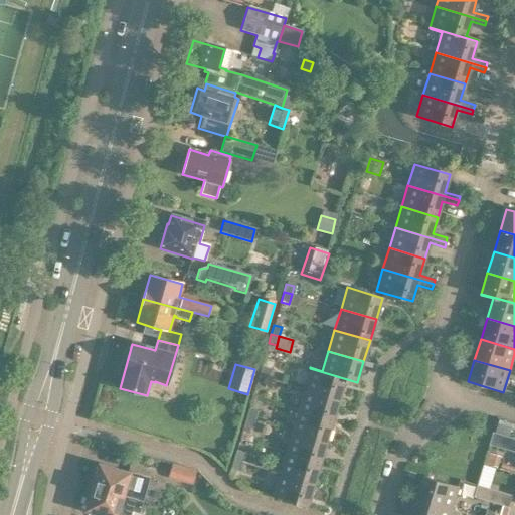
[(261,367),(259,376),(267,378),(269,370),(261,367)]
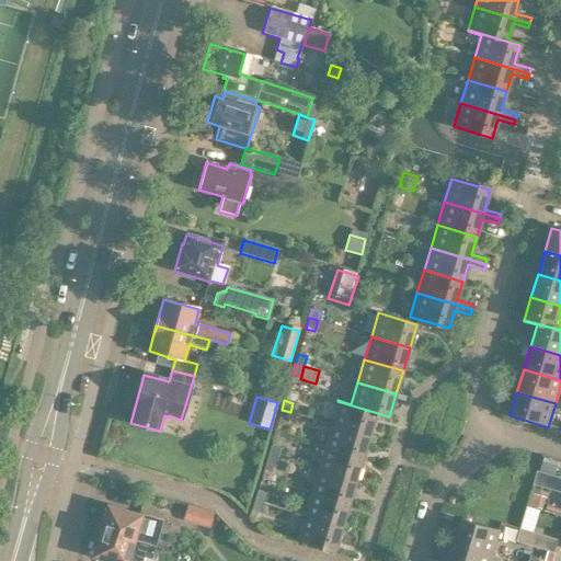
[(388,419),(389,416),(338,401),(330,424),(369,436),(376,415),(388,419)]
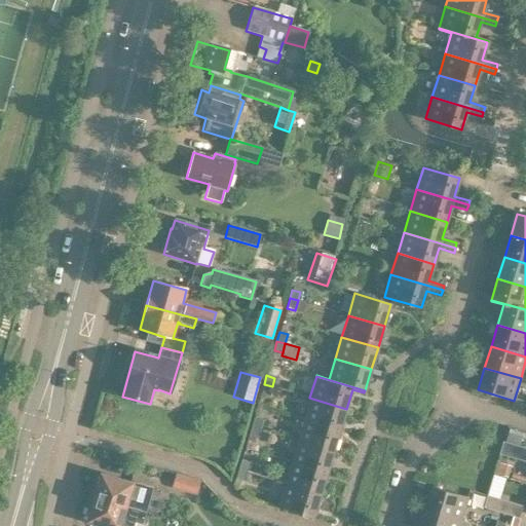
[(269,397),(272,386),(264,384),(261,395),(269,397)]
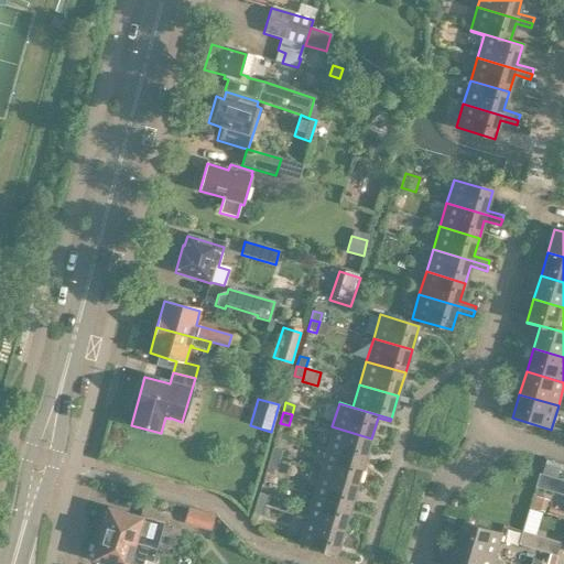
[(364,462),(371,438),(332,426),(325,449),(364,462)]
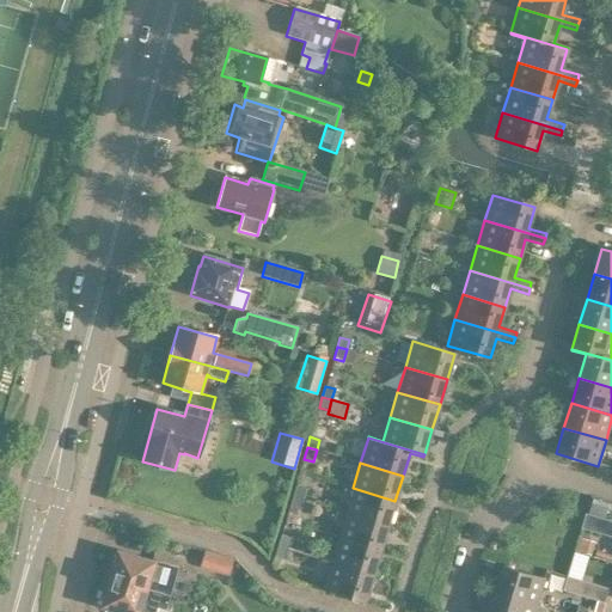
[(301,500),(305,489),(295,487),(292,497),(301,500)]
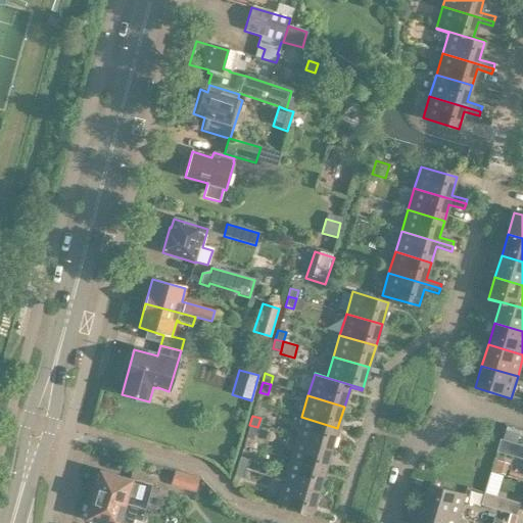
[(301,417),(295,438),(331,449),(337,428),(301,417)]
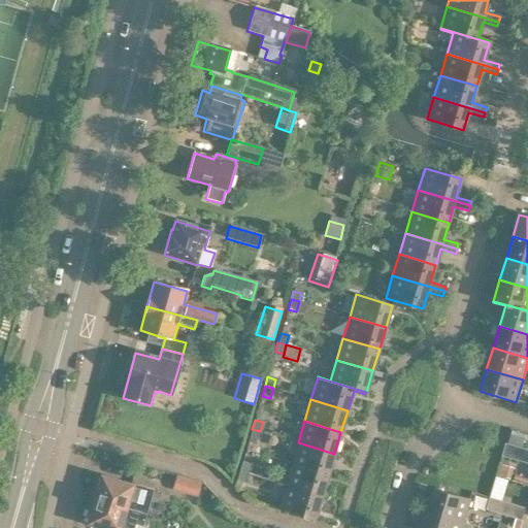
[(257,440),(260,431),(252,429),(249,438),(257,440)]
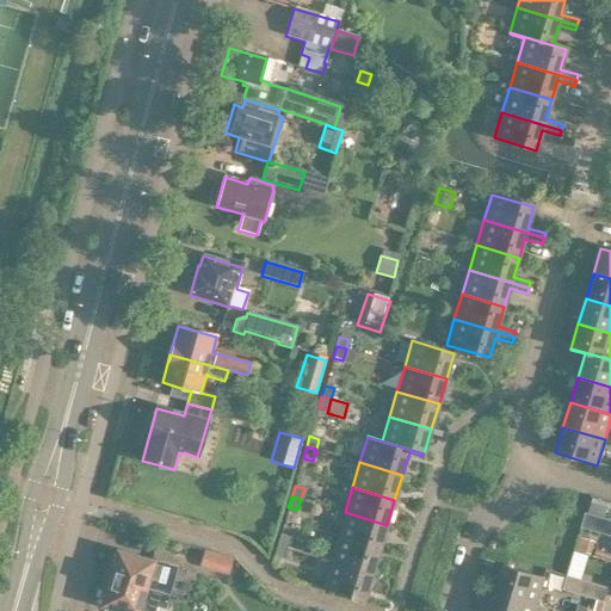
[(590,504),(586,514),(602,519),(605,508),(590,504)]
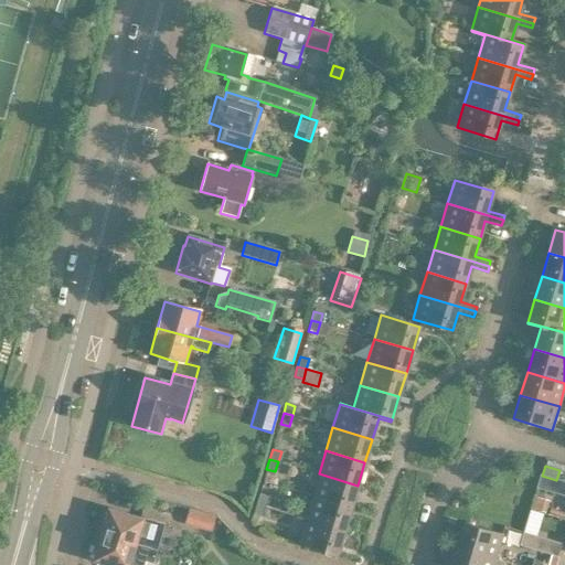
[(275,471),(266,469),(263,482),(275,486),(276,481),(275,471)]
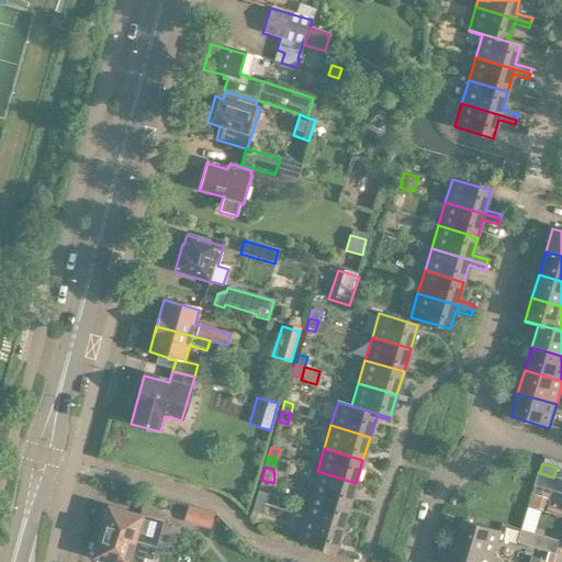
[(349,506),(356,483),(317,471),(310,494),(349,506)]
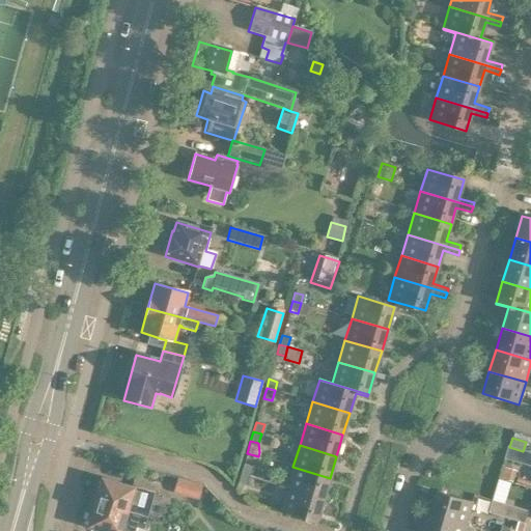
[(530,467),(530,453),(507,447),(503,459),(530,467)]
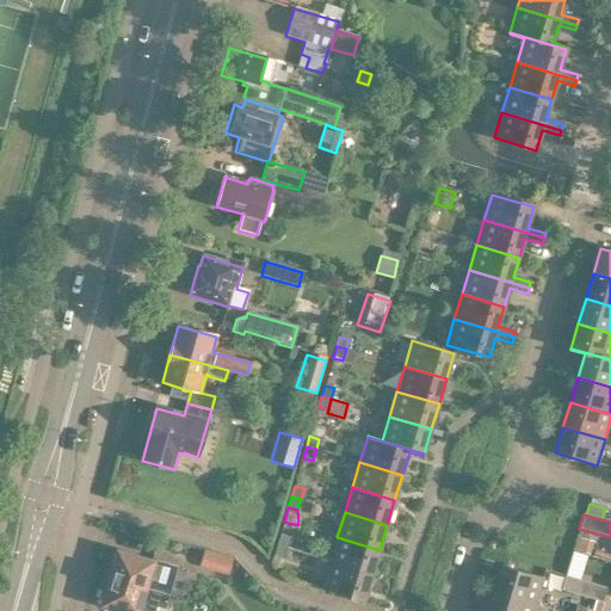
[(285,549),(289,538),(279,535),(277,547),(285,549)]
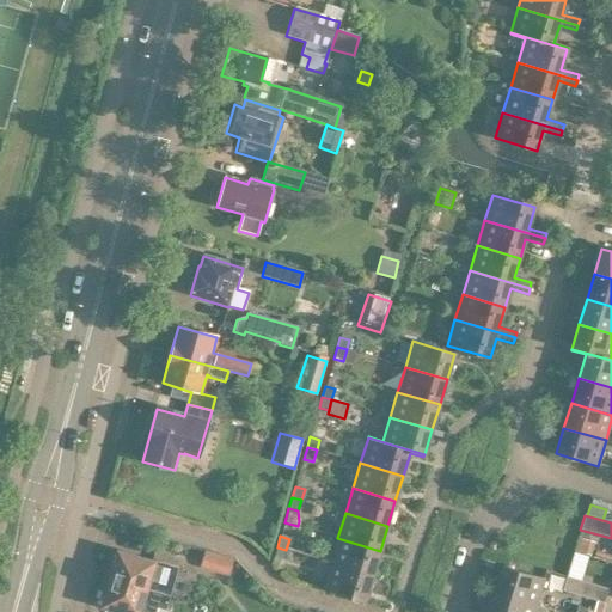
[(373,576),(380,551),(337,538),(330,563),(373,576)]
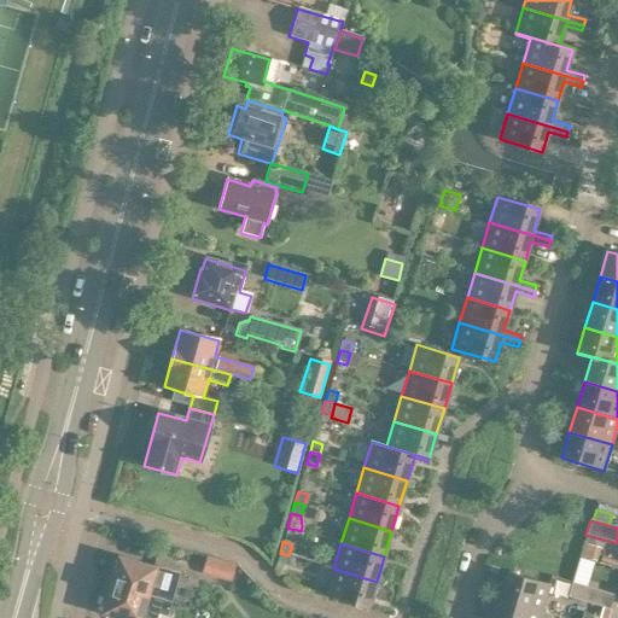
[(584,543),(581,557),(594,560),(598,548),(584,543)]
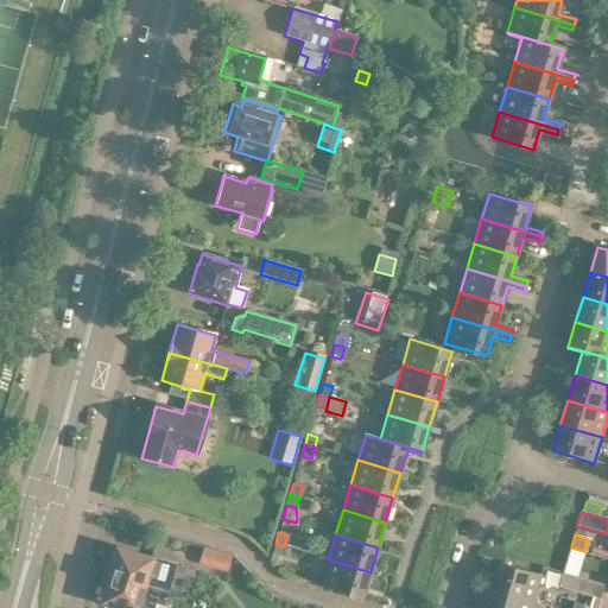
[(282,557),(284,546),(276,544),(272,555),(282,557)]
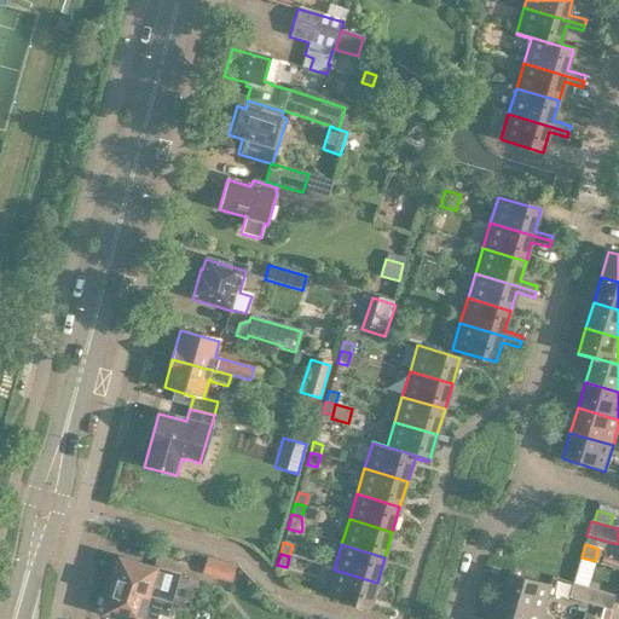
[(175,589),(179,576),(117,559),(109,586),(171,605),(175,589)]
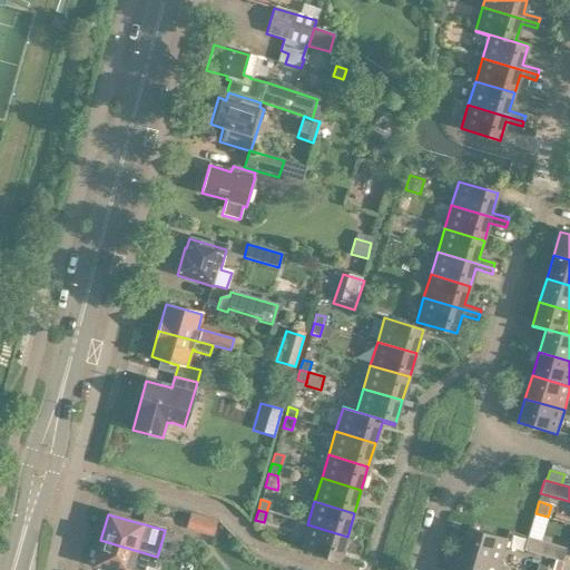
[(217,522),(190,514),(186,529),(213,537),(217,522)]
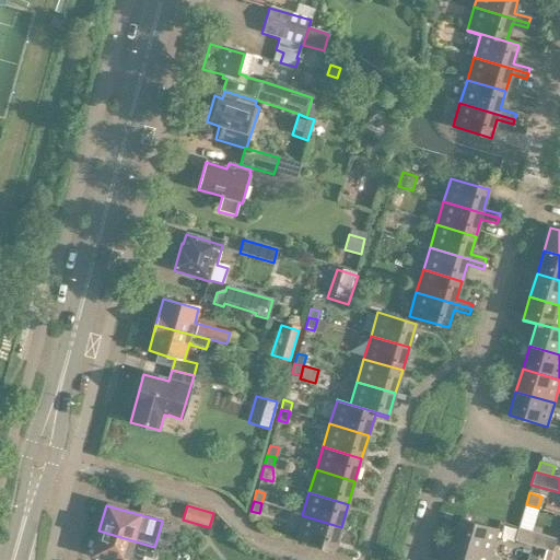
[(559,510),(544,505),(543,512),(559,516),(559,510)]
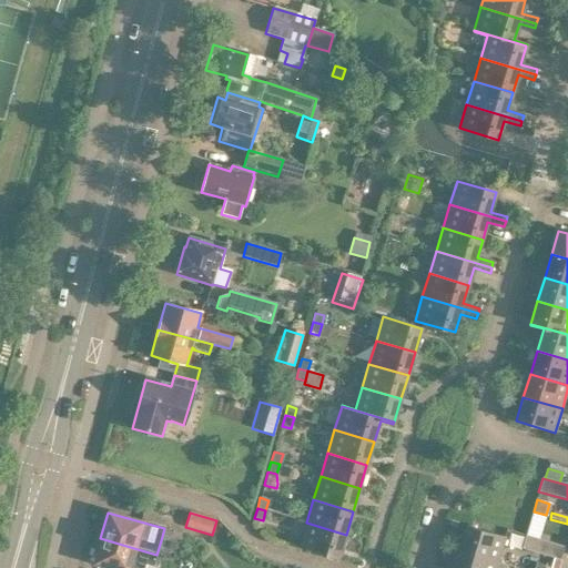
[(346,535),(306,523),(298,547),(338,559),(346,535)]
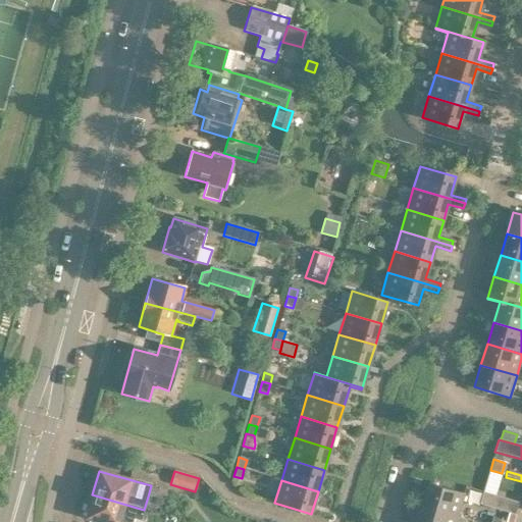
[(428,484),(421,507),(458,518),(464,496),(428,484)]
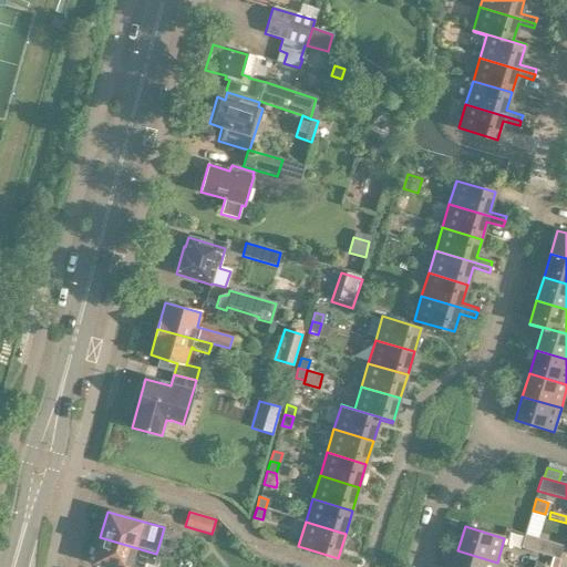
[(519,548),(552,558),(559,560),(563,547),(524,535),(519,548)]
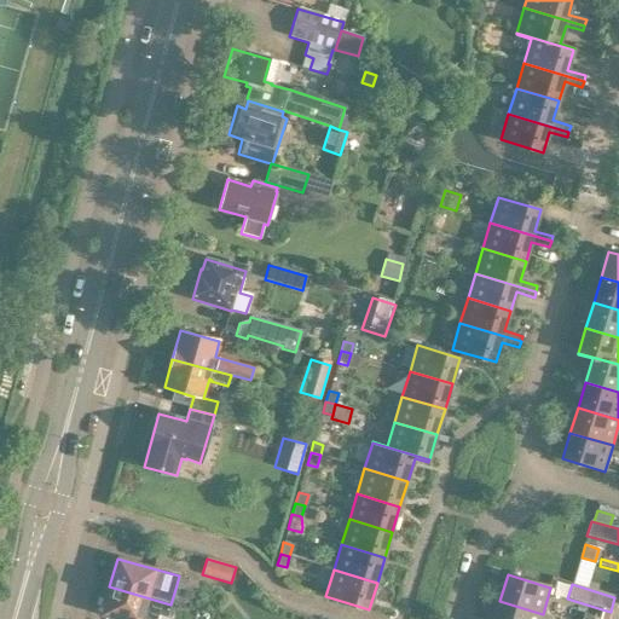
[(109,586),(102,614),(117,618),(157,618),(158,617),(167,618),(171,605),(109,586)]
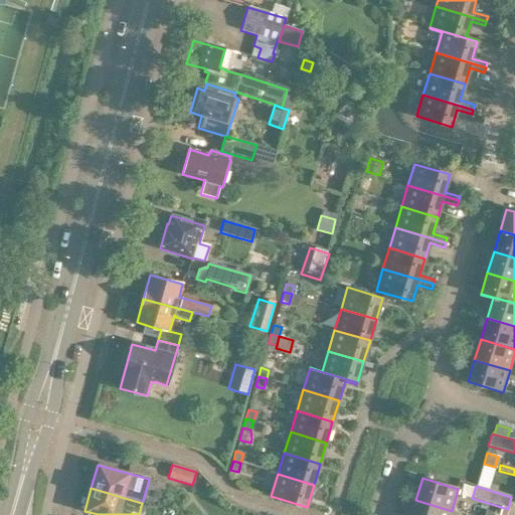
[(450,514),(452,511),(415,500),(410,514),(450,514)]
